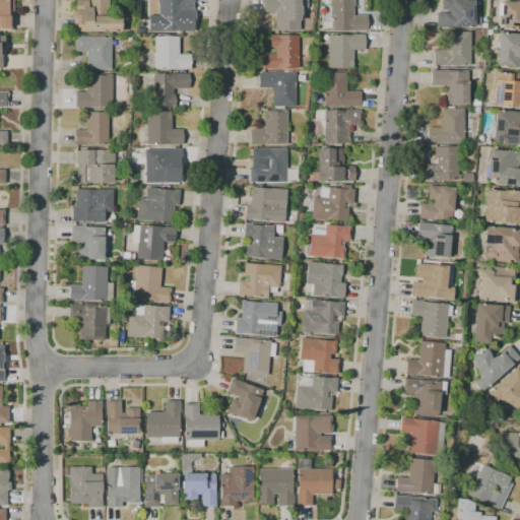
[(11,31),(0,31),(0,0),(13,0),(13,11),(11,11),(11,31)]
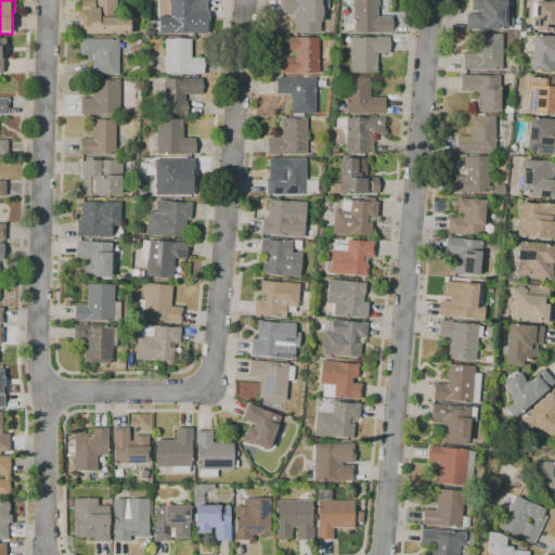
[(130,35),(81,35),(81,20),(82,20),(82,11),(81,11),(81,1),(81,0),(117,0),(117,16),(130,16),(130,35)]
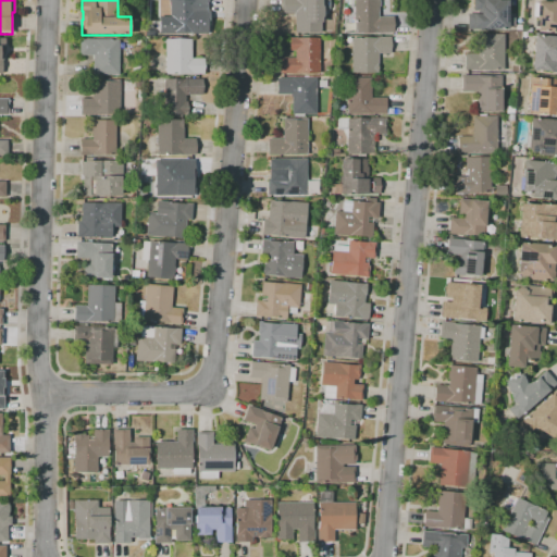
[(209,0),(210,33),(160,34),(160,16),(170,16),(170,0),(209,0)]
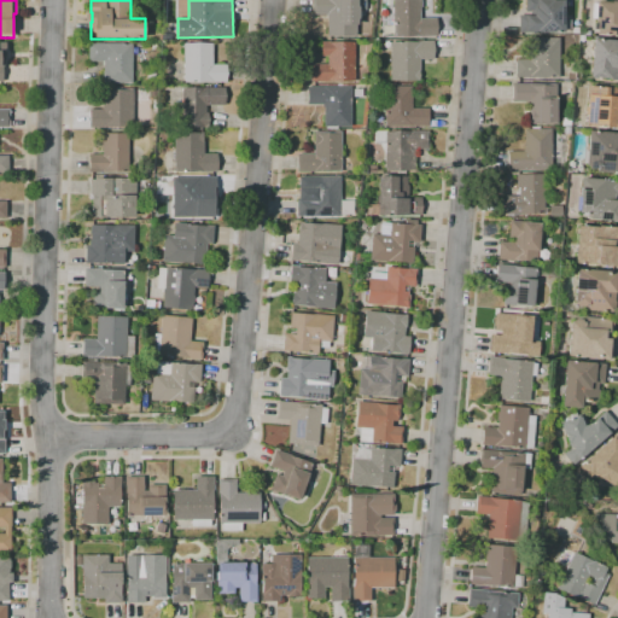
[(356,36),(327,36),(327,15),(313,15),(313,0),(366,0),(366,11),(359,11),(359,19),(356,19),(356,36)]
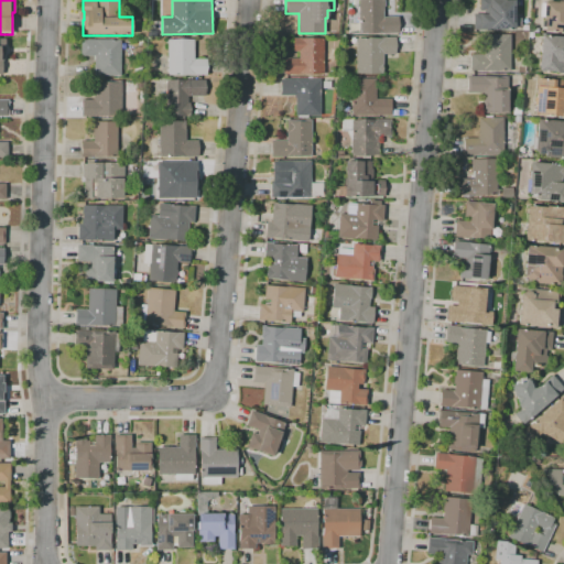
[(382,33),(359,33),(359,0),(384,0),(384,7),(383,7),(383,18),(399,17),(399,33),(382,33)]
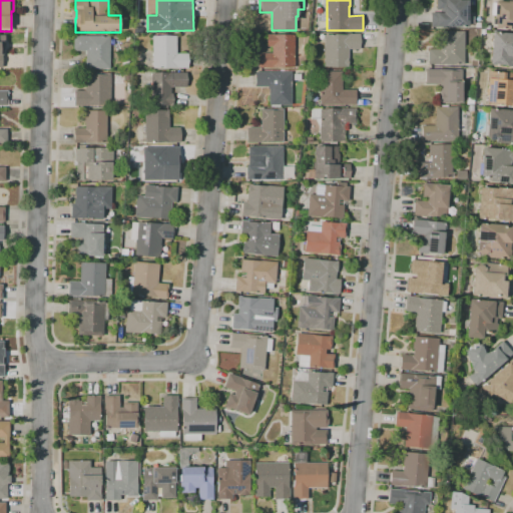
[(468,0),(468,27),(445,27),(445,26),(430,26),(430,12),(436,12),(436,0),(468,0)]
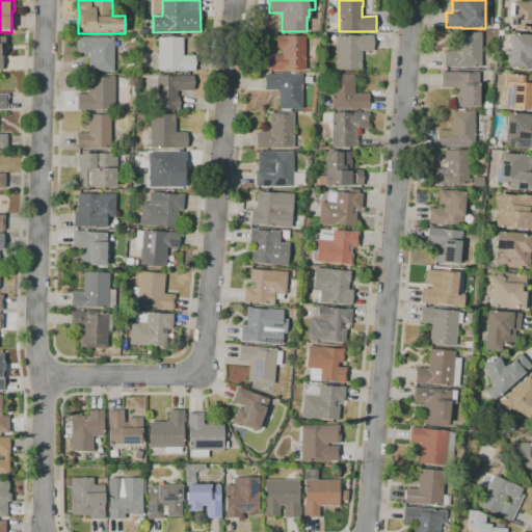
[(531,30),(513,29),(514,19),(511,19),(513,1),(526,2),(526,1),(531,1),(531,30)]
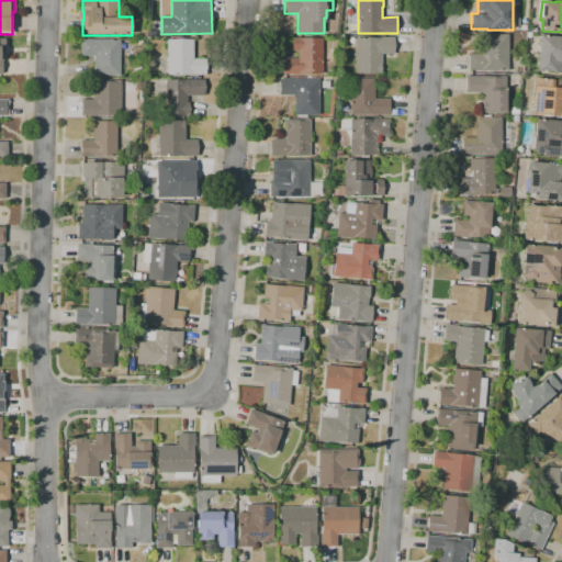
[(508,70),(469,70),(469,54),(482,54),(483,34),(508,34),(508,70)]
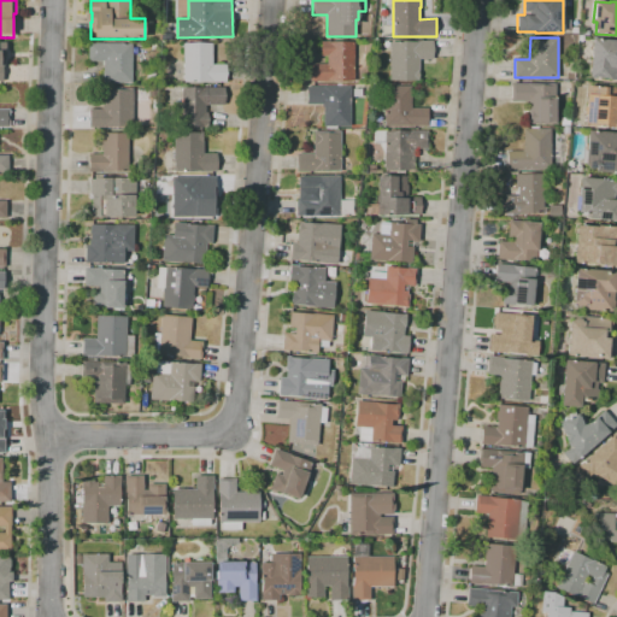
[(616,80),(609,80),(610,78),(589,77),(593,39),(616,40),(616,80)]
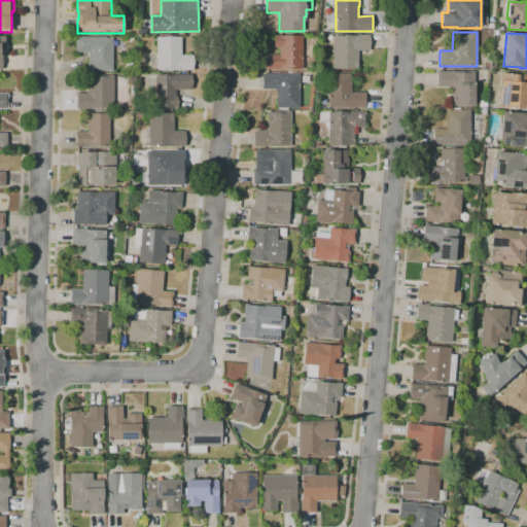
[(281,70),(266,70),(266,55),(279,55),(279,47),(275,47),(275,35),(280,35),(280,36),(303,36),(303,69),(281,69),(281,70)]
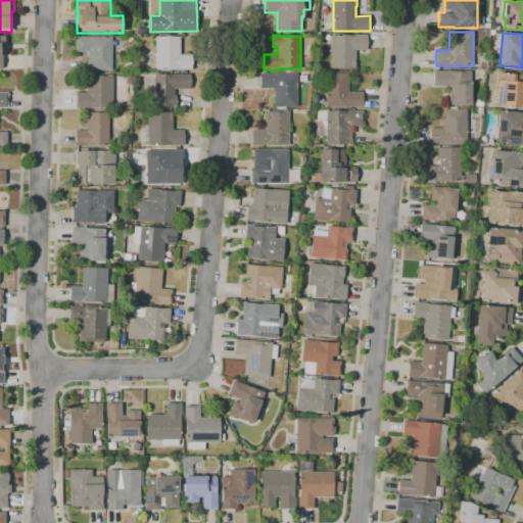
[(354,68),(352,68),(352,67),(330,67),(330,36),(353,36),(353,35),(367,35),(367,50),(354,50),(354,68)]
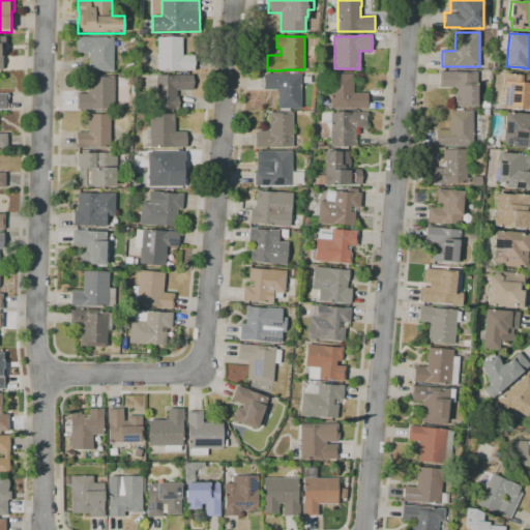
[(113,71),(88,71),(88,64),(88,61),(89,61),(89,53),(76,53),(76,36),(113,37),(113,45),(113,71)]
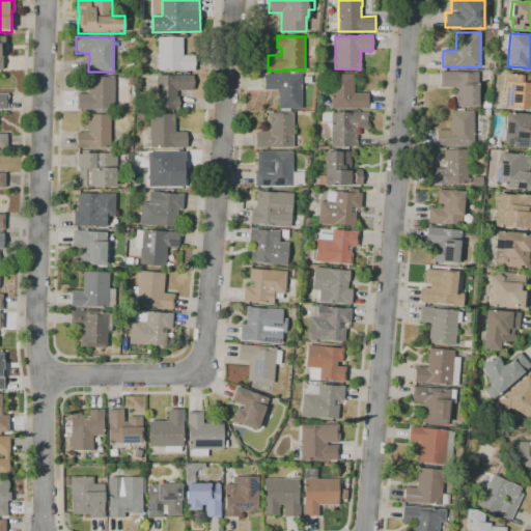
[(194,71),(179,71),(158,71),(149,71),(149,59),(158,59),(158,37),(183,36),(183,55),(194,55),(194,71)]
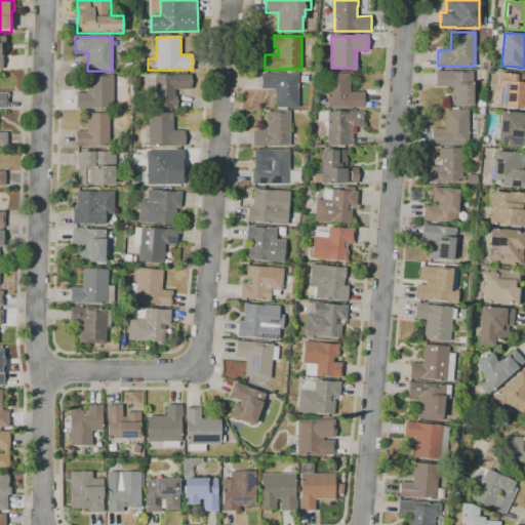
[(473,105),(449,106),(449,86),(436,86),(436,71),(473,71),(473,105)]
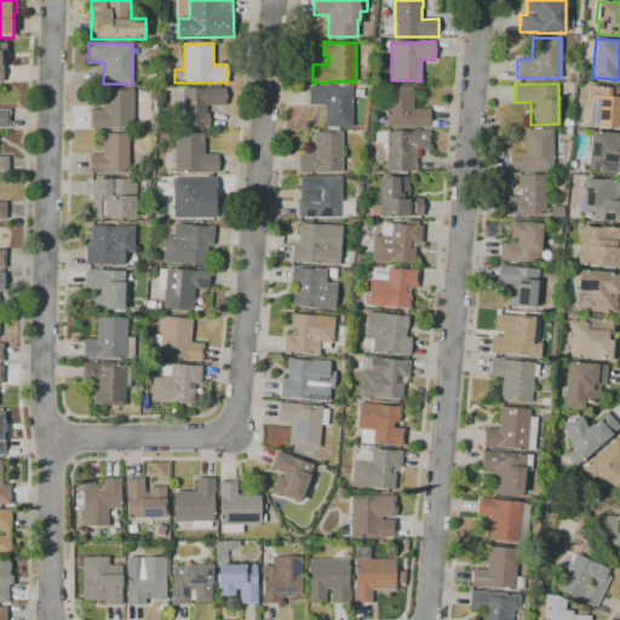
[(430,127),(386,127),(386,86),(413,86),(413,109),(430,109),(430,127)]
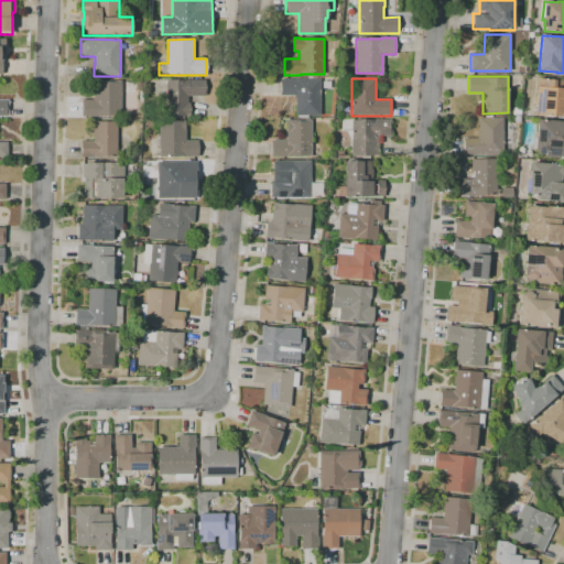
[(563,117),(534,115),(535,105),(533,105),(533,97),(535,97),(537,86),(538,78),(563,80),(563,89),(563,117)]
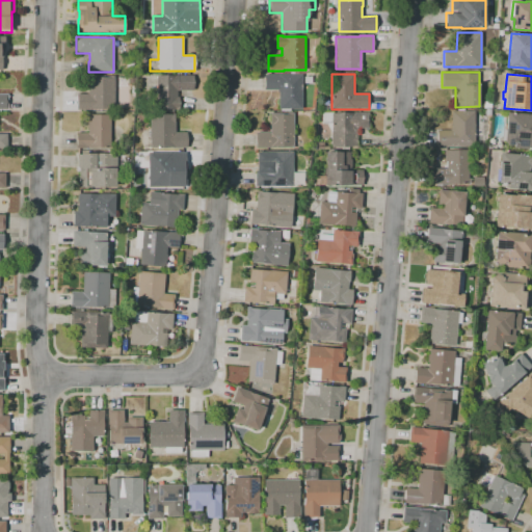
[(286,111),(281,111),(281,109),(280,109),(280,92),(277,92),(277,90),(265,90),(265,75),(301,75),(302,109),(286,109),(286,111)]
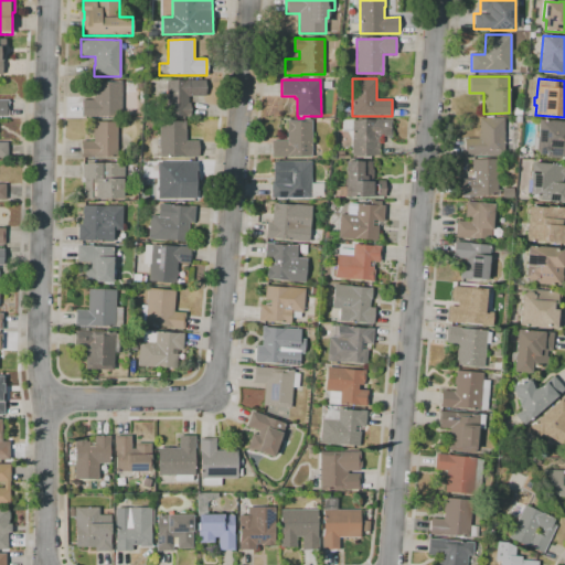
[(190,115),(185,115),(185,117),(167,117),(167,81),(185,81),(205,81),(205,96),(188,96),(188,103),(190,103),(190,115)]
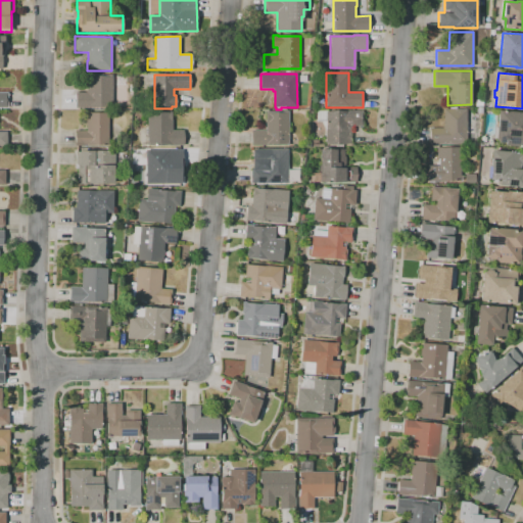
[(76,108),(76,93),(87,93),(87,89),(88,89),(88,76),(112,76),(112,108),(76,108)]
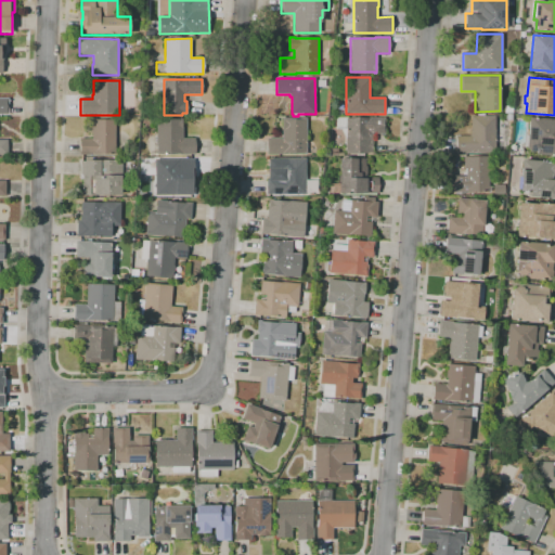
[(339,98),(331,98),(332,87),(340,88),(339,98)]
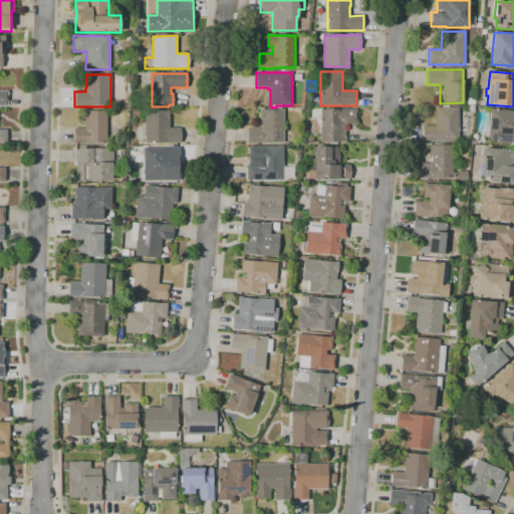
[(8,105),(0,105),(0,90),(8,90),(8,105)]
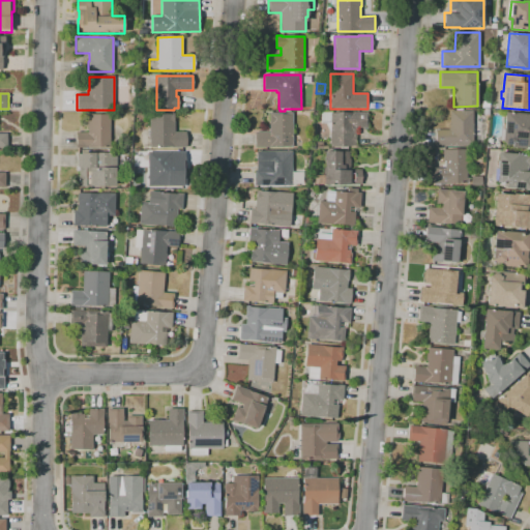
[(472,145),(436,145),(436,129),(448,129),(448,127),(449,127),(449,111),(457,111),(457,109),(463,109),(463,110),(473,110),(472,145)]
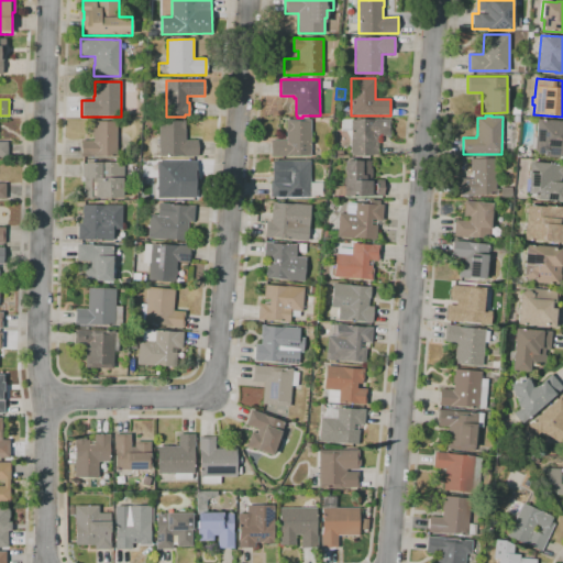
[(370,158),(363,158),(363,155),(351,155),(351,138),(349,138),(346,131),(343,131),(341,129),(341,127),(341,122),(341,120),(343,119),(352,119),(352,120),(374,120),(374,119),(392,119),(392,135),(377,135),(377,155),(370,155),(370,158)]
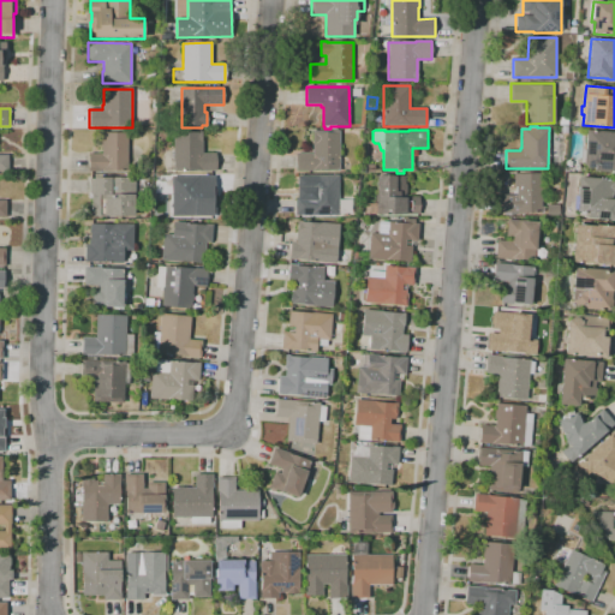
[(614,173),(593,171),(593,168),(585,167),(585,165),(583,165),(586,130),(614,132),(614,173)]
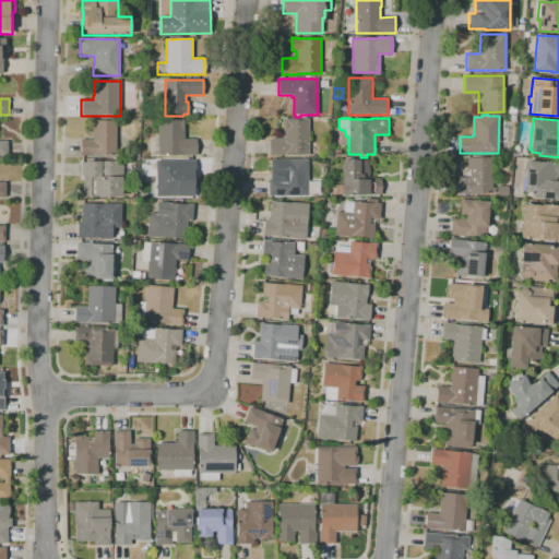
[(308,155),(269,156),(269,139),(284,139),(284,119),(308,119),(308,155)]
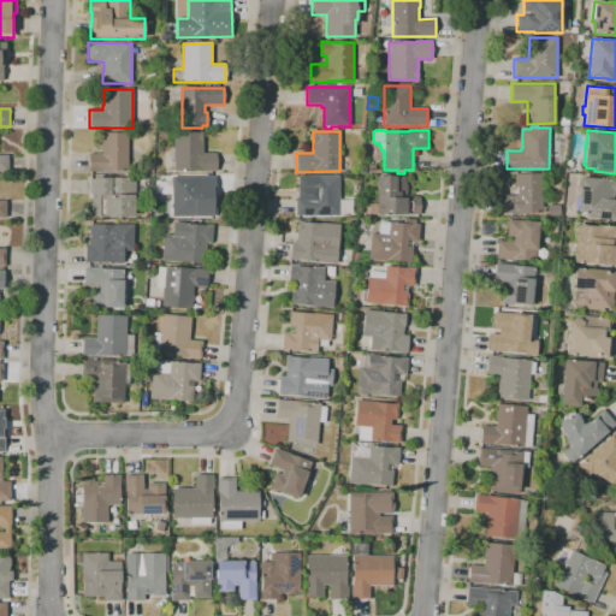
[(200,172),(200,171),(175,171),(173,134),(202,132),(202,154),(217,153),(217,171),(200,172)]
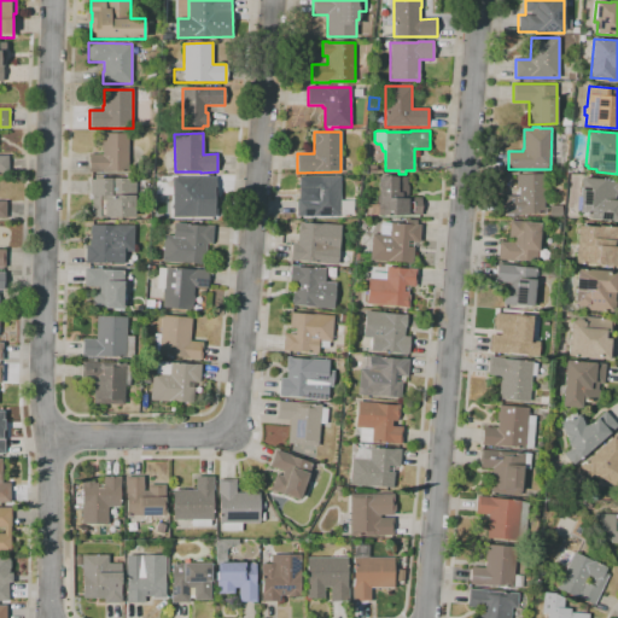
[(129,172),(89,173),(89,155),(103,155),(103,149),(100,149),(100,134),(128,134),(129,172)]
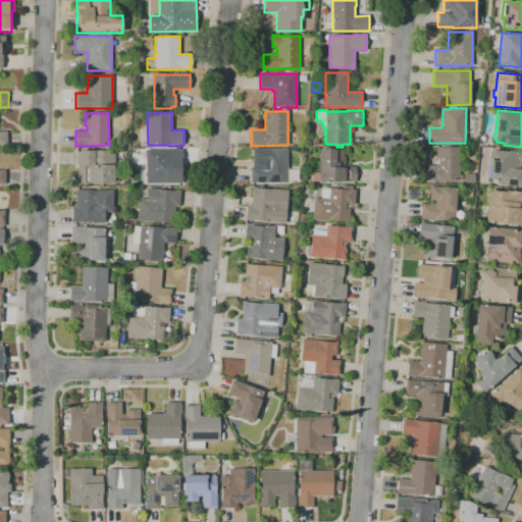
[(460,180),(426,180),(426,165),(438,165),(438,160),(436,160),(436,147),(459,147),(459,174),(462,174),(462,179),(460,179),(460,180)]
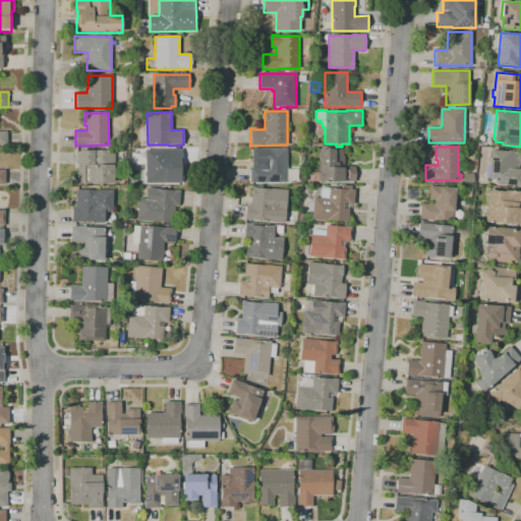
[(146,184),(146,150),(148,150),(148,148),(159,148),(159,150),(182,150),(182,181),(181,181),(181,183),(146,184)]
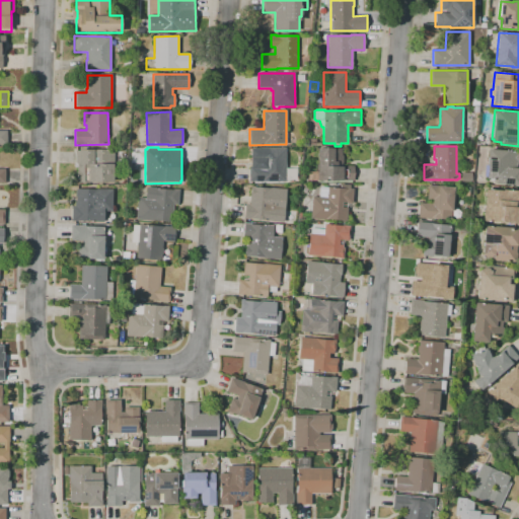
[(249,181),(249,166),(250,166),(250,157),(251,157),(251,148),(285,148),(286,181),(253,181),(249,181)]
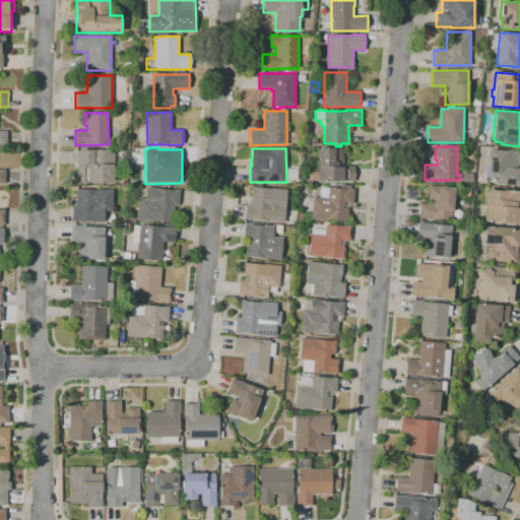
[(318,183),(307,183),(307,173),(318,173),(318,148),(343,148),(343,154),(343,167),(354,167),(354,182),(340,182),(340,181),(318,181),(318,183)]
